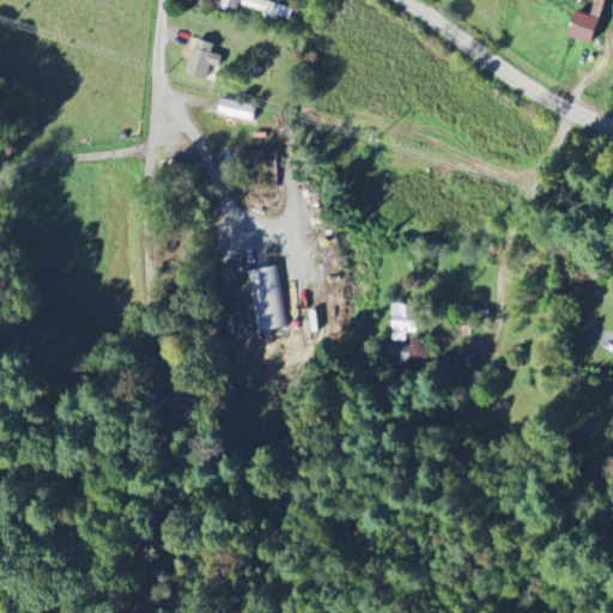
[(293,8),(262,0),(243,0),(242,5),(290,18),(293,8)]
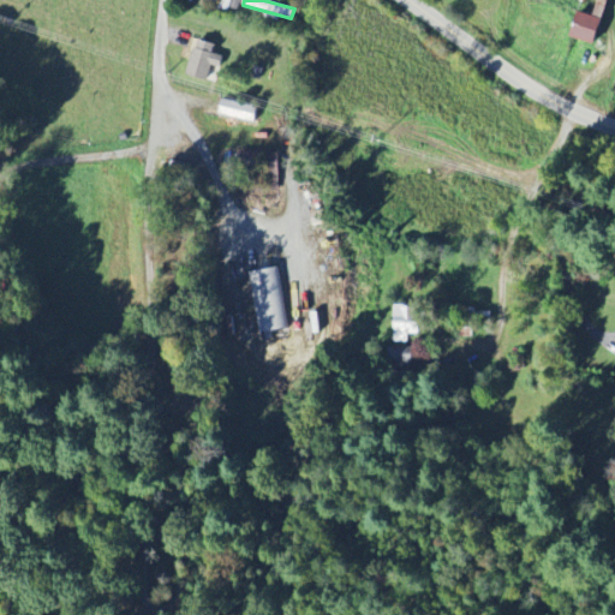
[(608,0),(598,0),(593,16),(579,12),(572,37),(595,45),(608,0)]
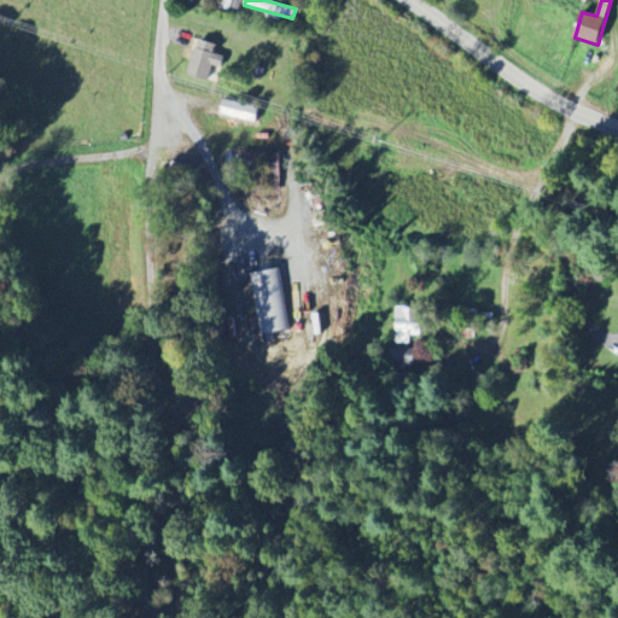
[(215,53),(217,45),(198,39),(187,74),(208,81),(213,65),(221,69),(225,57),(215,53)]
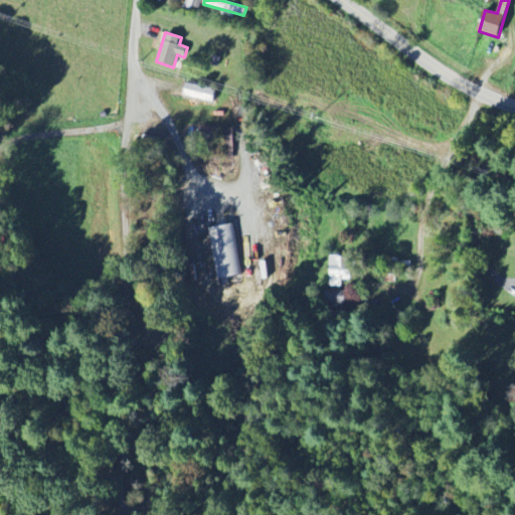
[(183,97),(213,102),(215,89),(185,84),(183,97)]
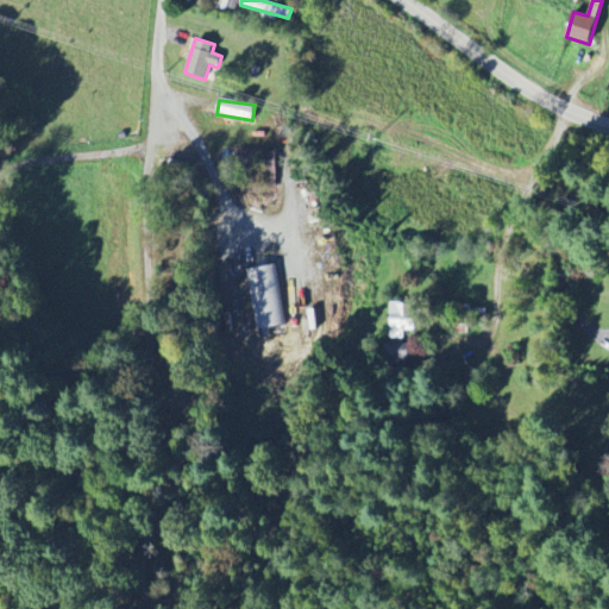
[(284,326),(276,267),(248,270),(256,330),(284,326)]
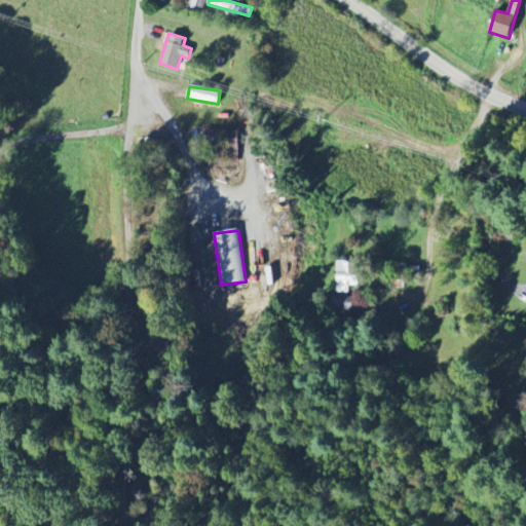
[(337,293),(349,293),(349,285),(358,285),(359,271),(350,271),(350,263),(338,263),(337,293)]
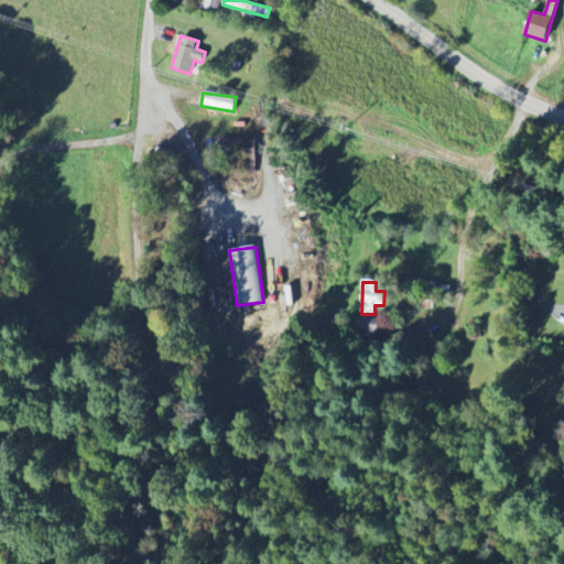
[(378,340),(378,318),(357,318),(358,342),(378,340)]
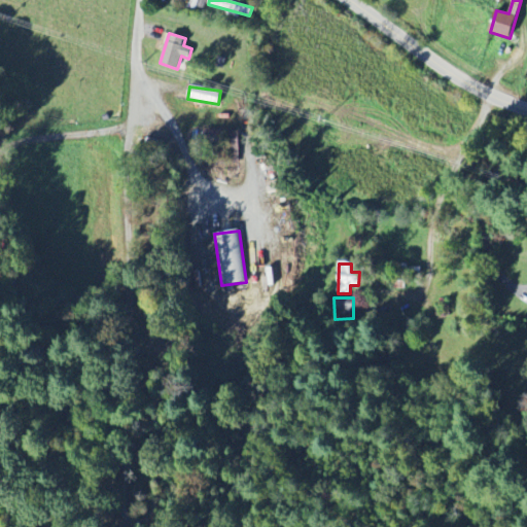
All buildings are outlined.
